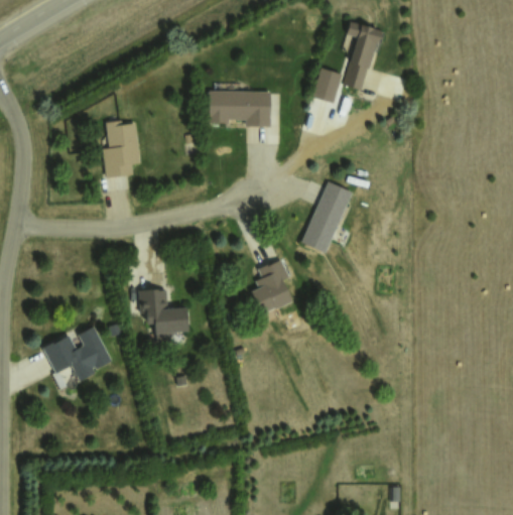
[(349,20),(346,33),(357,36),(344,85),(362,90),(379,29),(349,20)]
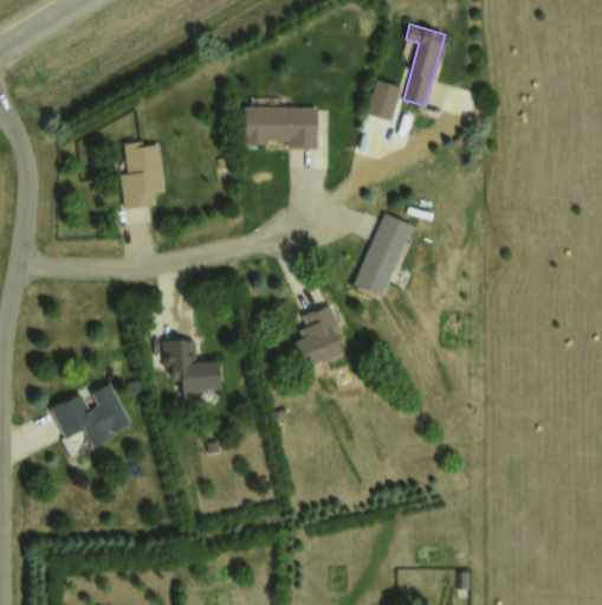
[(375,79),(401,87),(392,121),(366,114),(375,79)]
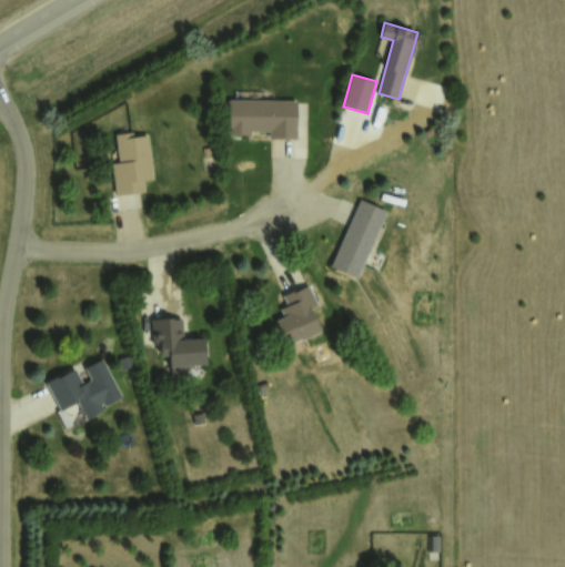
[(298,101),(231,101),(231,134),(251,134),(251,132),(272,132),(272,139),(298,139),(298,101)]
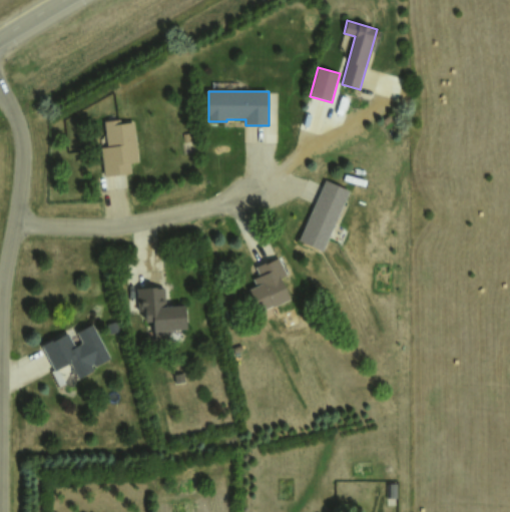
[(136,126),(140,164),(134,165),(135,179),(107,182),(103,150),(112,149),(109,124),(122,122),(122,128),(136,126)]
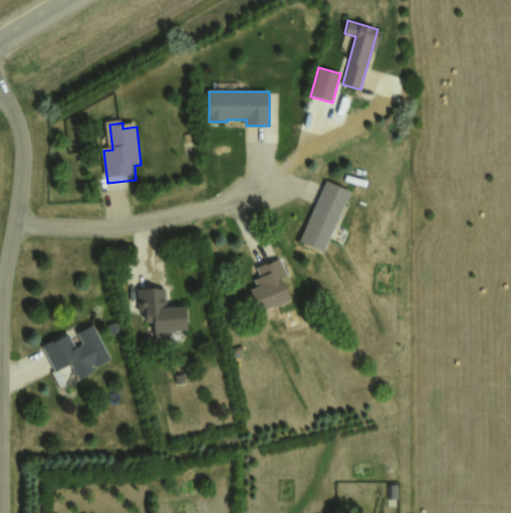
[(326,180),(351,191),(325,252),(299,241),(326,180)]
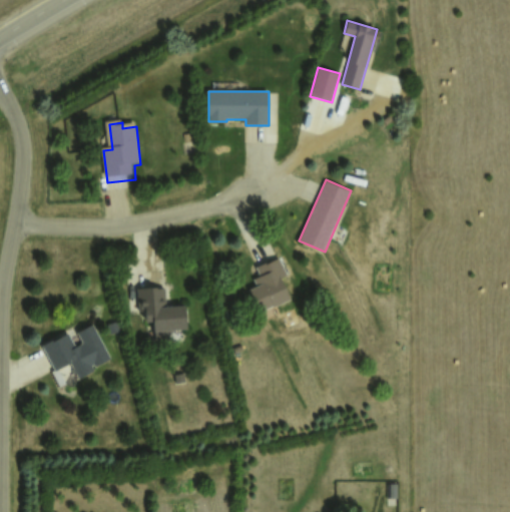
[(281,257),(272,261),(271,259),(256,266),(260,276),(253,278),(257,286),(249,289),(260,312),(274,306),(275,307),(292,300),(282,278),(289,275),(281,257)]
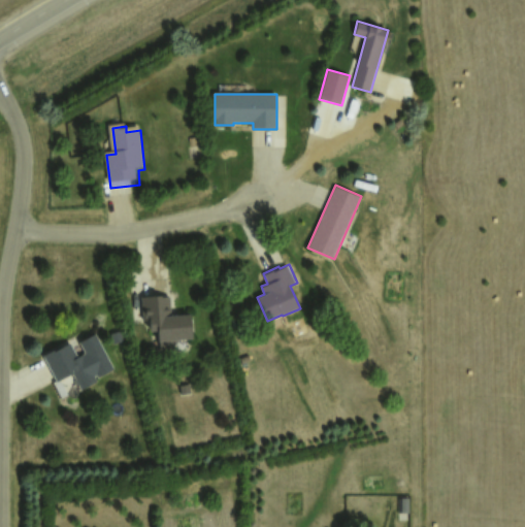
[(142,297),(144,320),(150,320),(151,332),(158,332),(160,352),(174,351),(173,340),(193,339),(191,315),(172,317),(170,296),(162,297),(161,295),(142,297)]
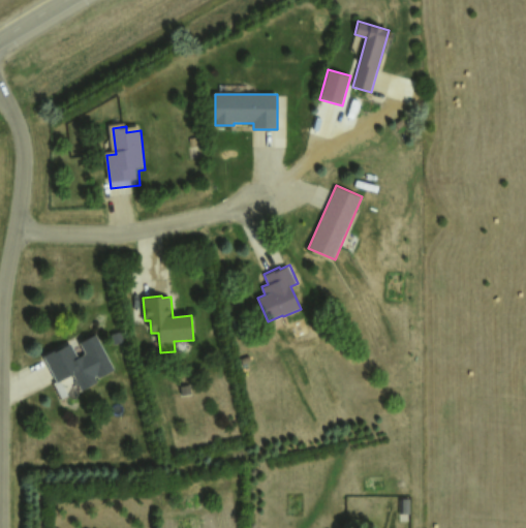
[(95,335),(81,343),(87,353),(78,359),(70,344),(57,351),(55,348),(41,355),(57,384),(72,375),(81,391),(98,382),(95,377),(97,376),(98,377),(114,369),(95,335)]
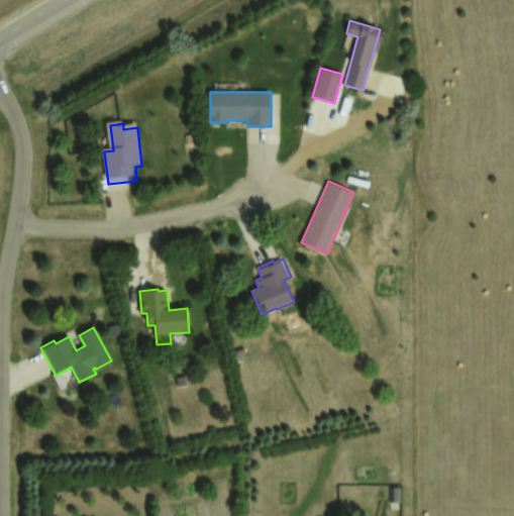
[(401,488),(391,488),(391,502),(401,502),(401,488)]
